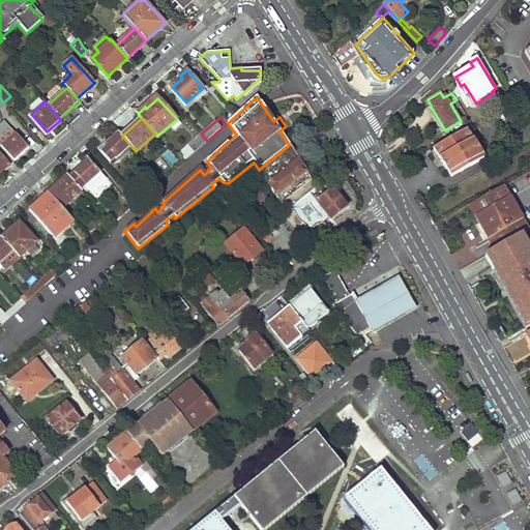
[(0,144),(1,146),(13,160),(27,148),(9,127),(0,135),(0,144)]
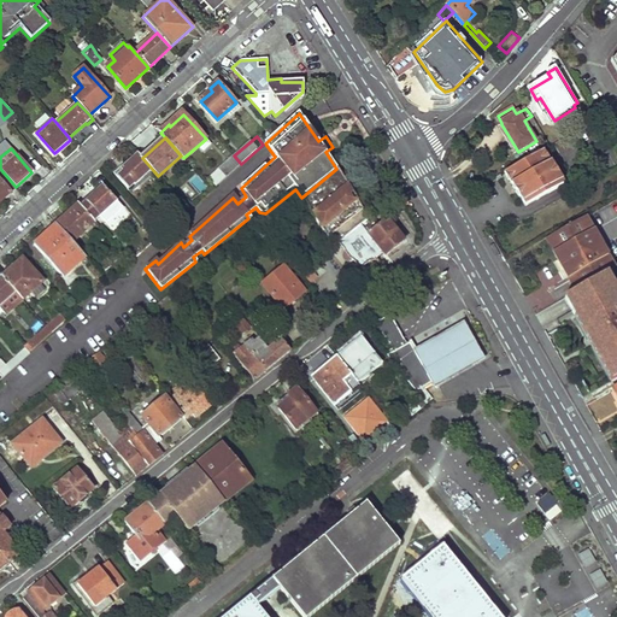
[(564,184),(544,151),(505,172),(524,207),(564,184)]
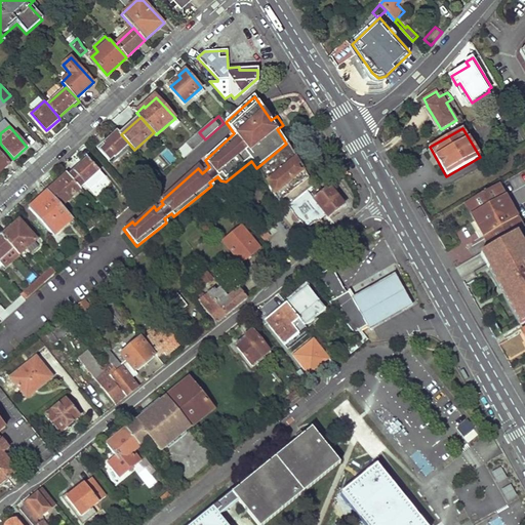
[(121,134),(118,130),(104,144),(103,143),(97,147),(110,160),(114,156),(115,157),(129,144),(121,134)]
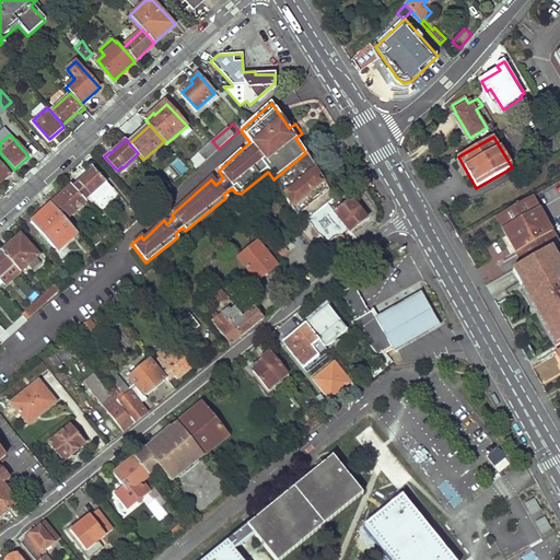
[(219,149),(212,141),(198,154),(200,156),(191,163),(197,170),(219,149)]
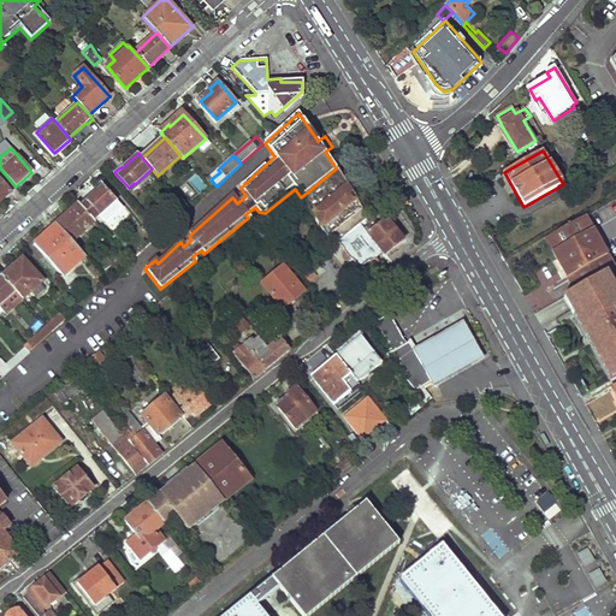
[(338,241),(368,218),(336,169),(301,197),(332,247),(338,241)]
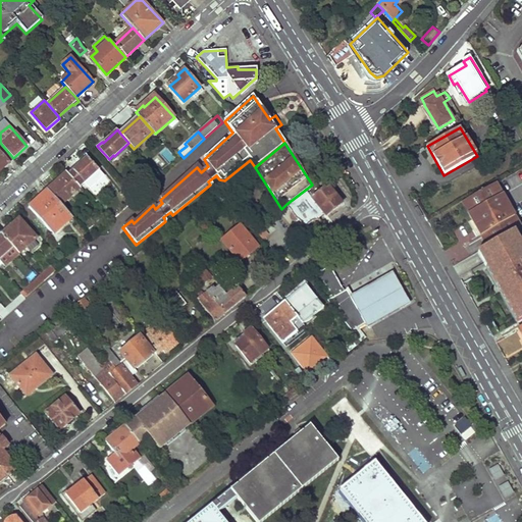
[(0,145),(0,170),(13,158),(1,144),(0,145)]
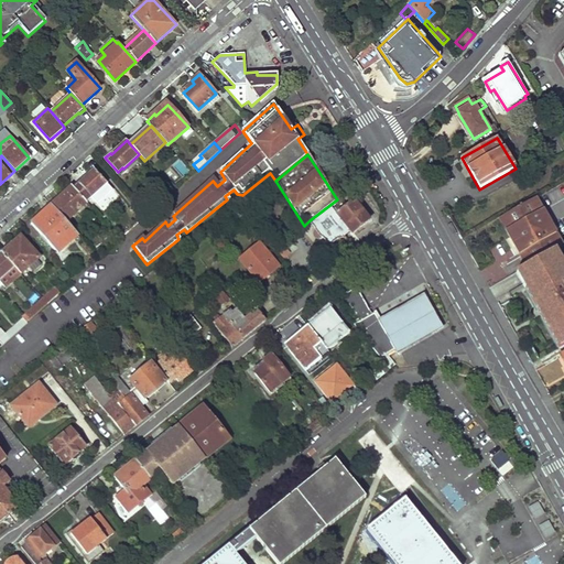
[(78,181),(73,186),(87,203),(108,184),(95,170),(80,183),(78,181)]
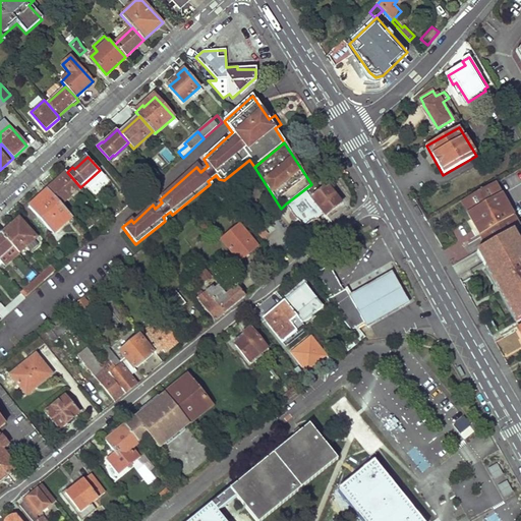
[(67,172),(48,189),(62,206),(81,188),(80,187),(67,172)]
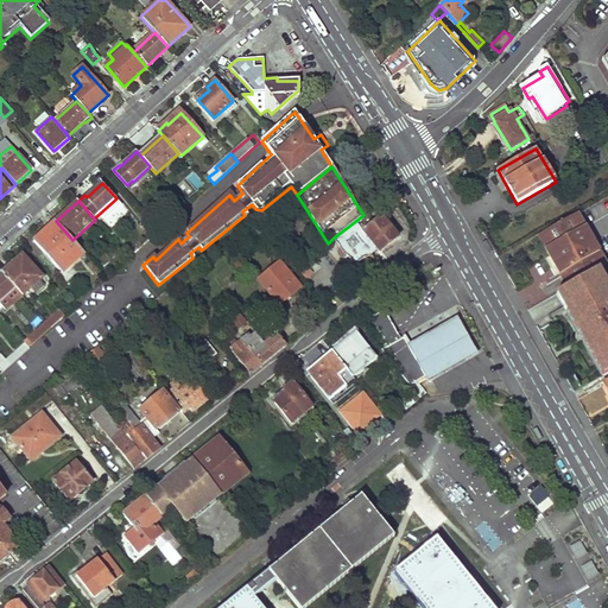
[(363,215),(334,238),(354,264),(363,257),(371,254),(377,248),(379,252),(398,238),(388,226),(381,217),(374,222),(366,213),(363,215)]
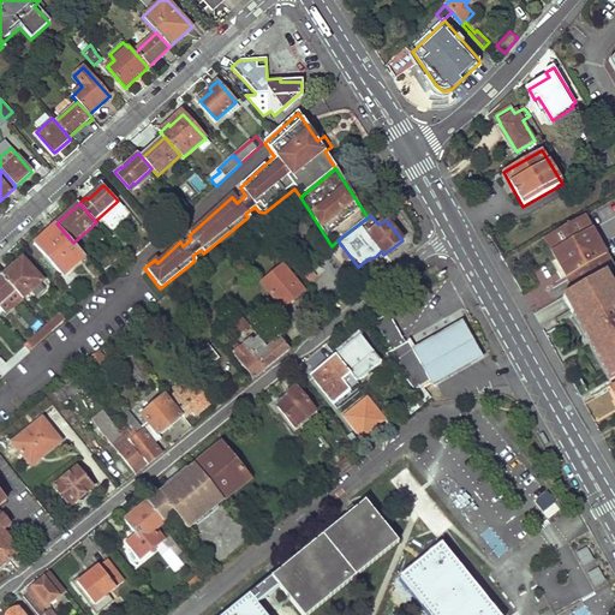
[(613,269),(584,219),(544,240),(573,291),(604,274),(613,269)]
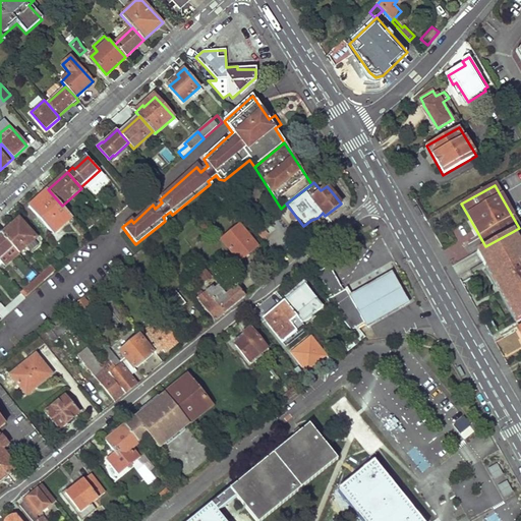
[(134,200),(124,188),(118,193),(128,207),(134,200)]
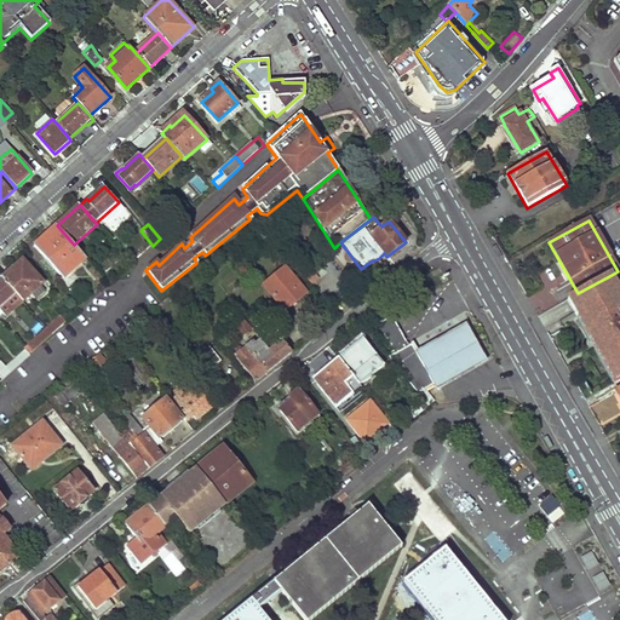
[(74,245),(57,225),(47,234),(50,237),(36,248),(61,275),(82,256),(74,245)]
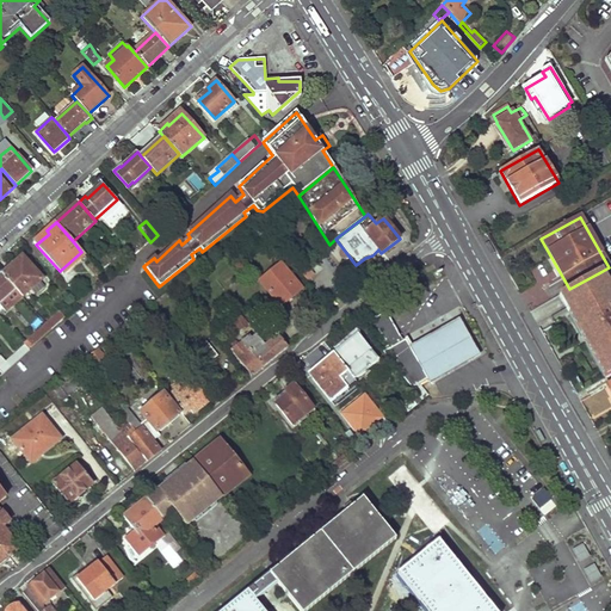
[(127,246),(121,251),(130,260),(135,257),(127,246)]
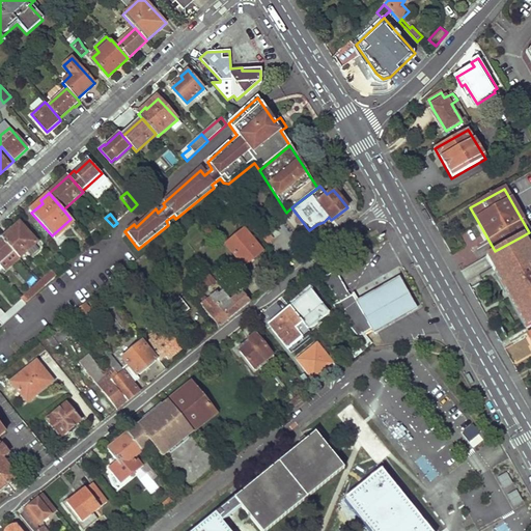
[(2,239),(19,258),(37,243),(21,223),(2,239)]
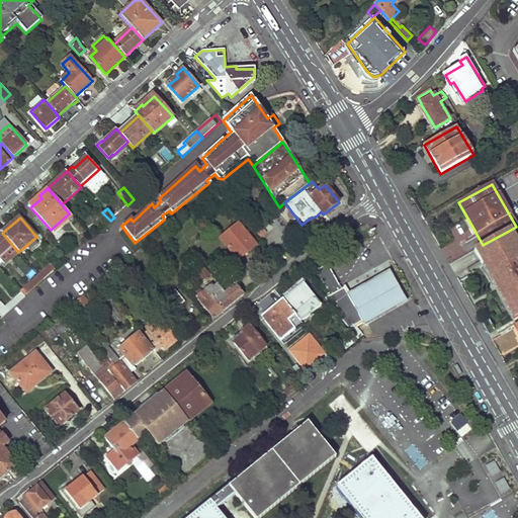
[(456,240),(466,235),(460,224),(450,229),(456,240)]
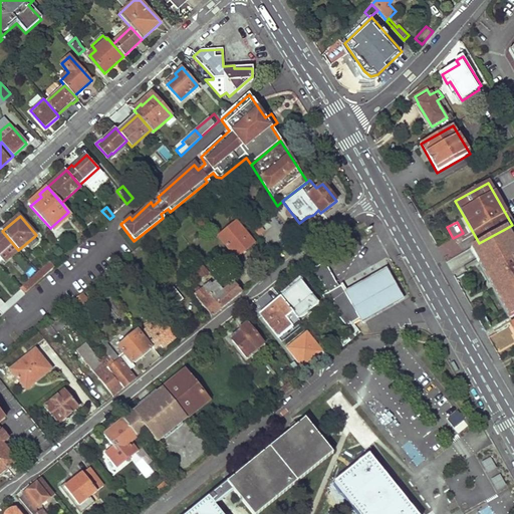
[(254,245),(236,223),(219,237),(236,259),(254,245)]
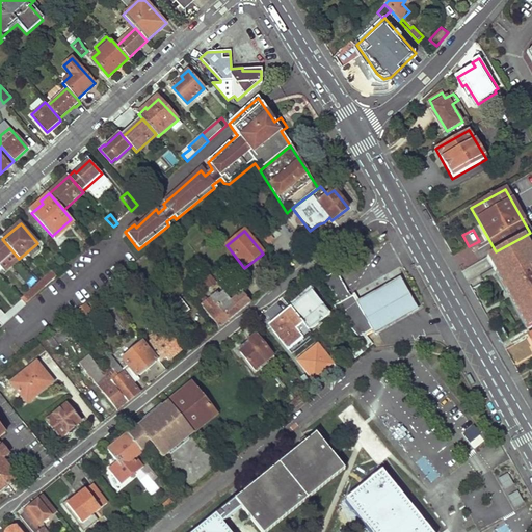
[(531,253),(523,237),(496,251),(486,257),(506,291),(531,275),(531,253)]
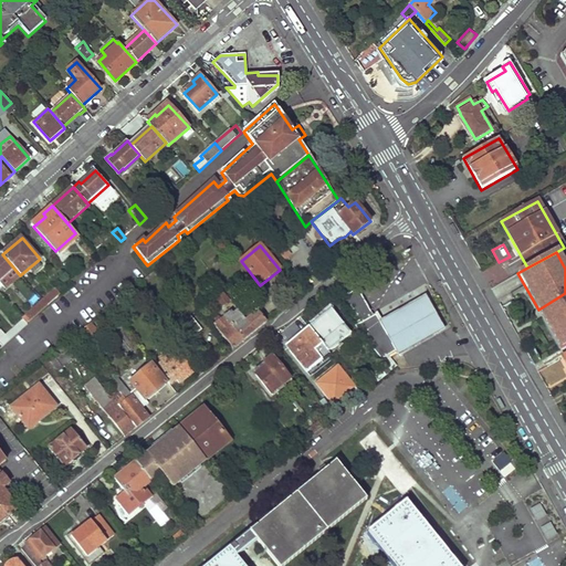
[(20,275),(2,254),(0,257),(0,281),(7,287),(20,275)]
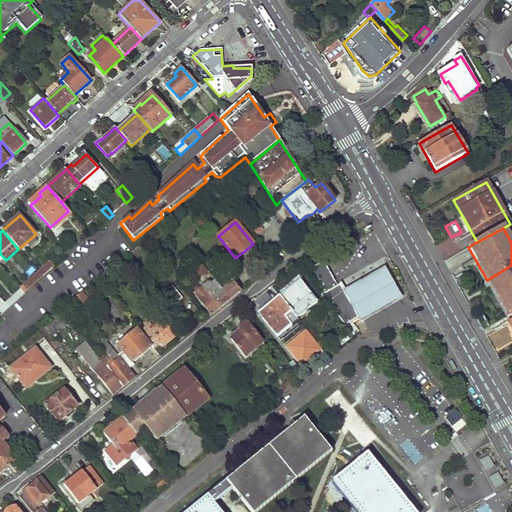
[(323,258),(311,268),(327,290),(322,294),(346,324),(359,316),(361,315),(347,288),(343,282),(339,285),(323,258)]
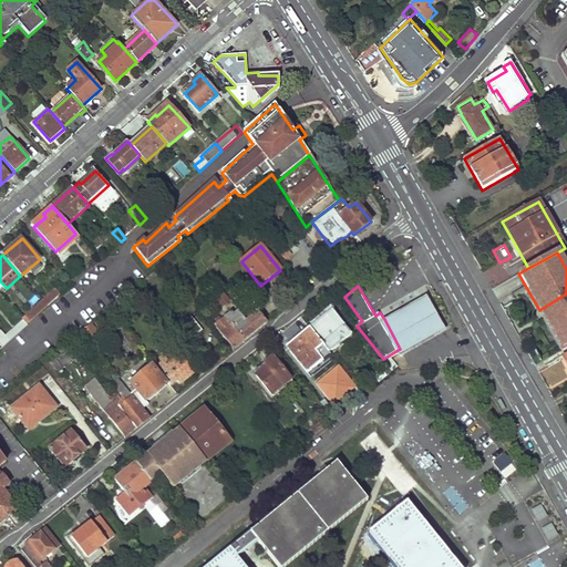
[(57,291),(43,302),(48,307),(61,296),(57,291)]
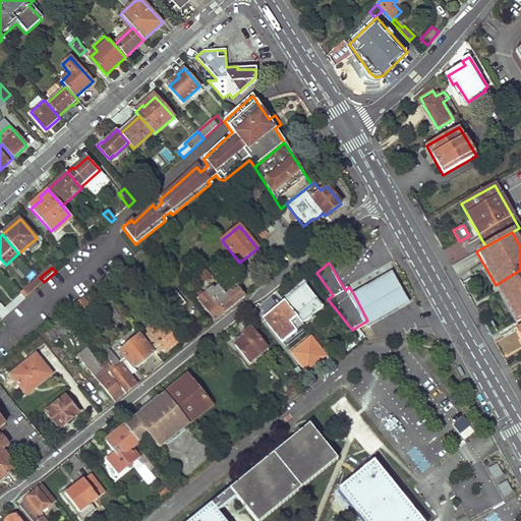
[(197,276),(195,274),(192,276),(199,285),(210,278),(204,270),(197,276)]
